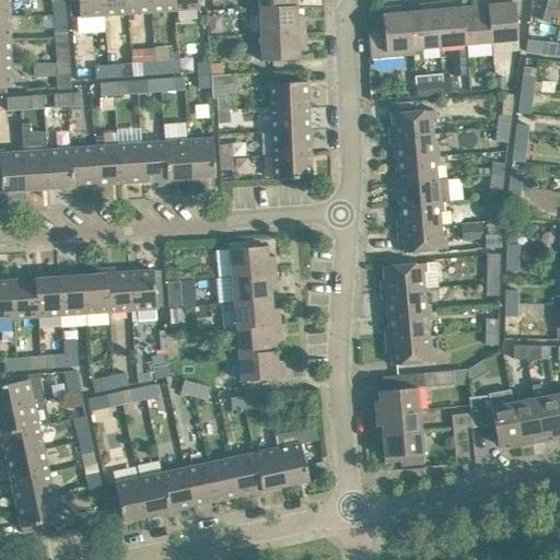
[(0,0),(0,14),(10,15),(9,0),(0,0)]
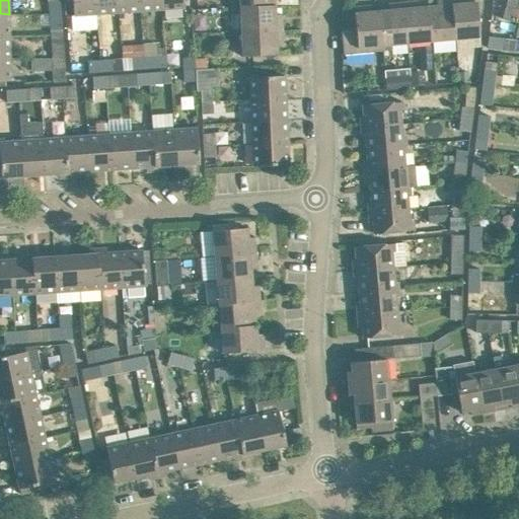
[(47,0),(49,11),(60,10),(58,0),(47,0)]
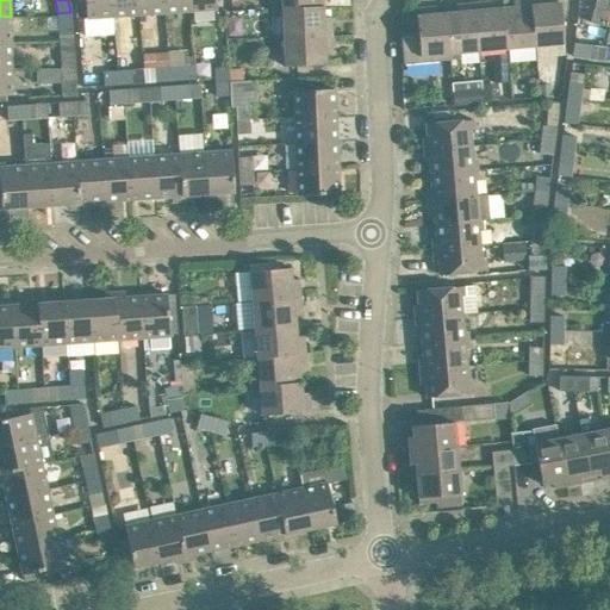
[(85,0),(86,16),(112,14),(111,0),(85,0)]
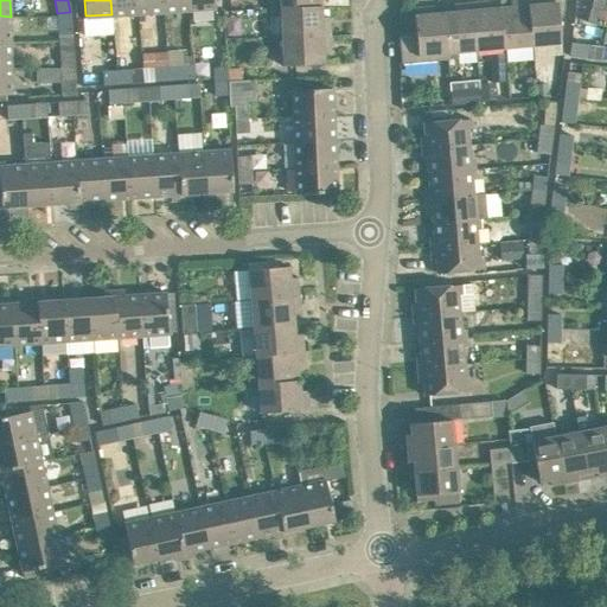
[(110,0),(112,14),(138,12),(136,0),(110,0)]
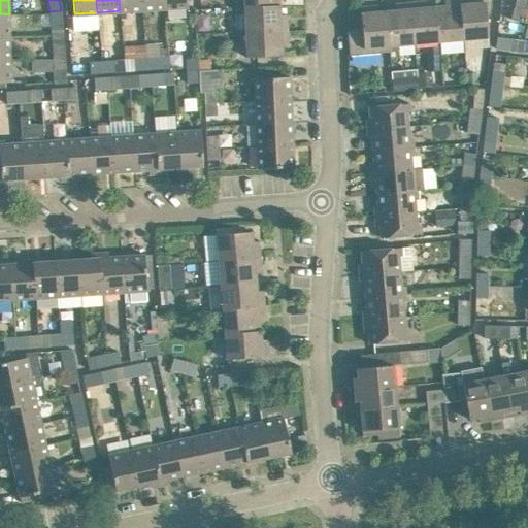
[(119,0),(120,10),(142,9),(140,0),(119,0)]
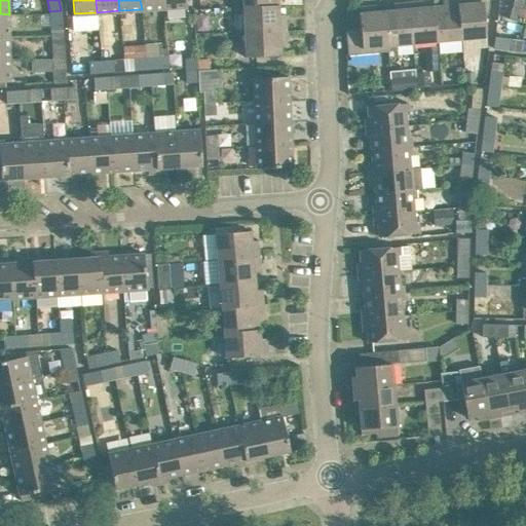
[(140,0),(142,9),(163,7),(162,0),(140,0)]
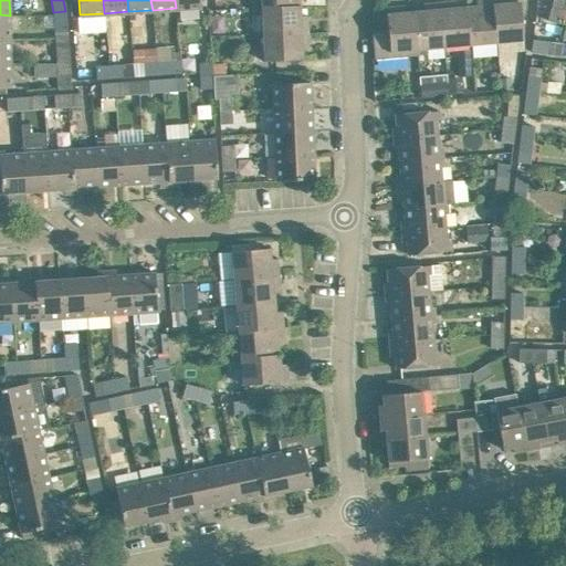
[(470,45),(496,43),(492,0),(475,0),(477,7),(467,7),(470,45)]
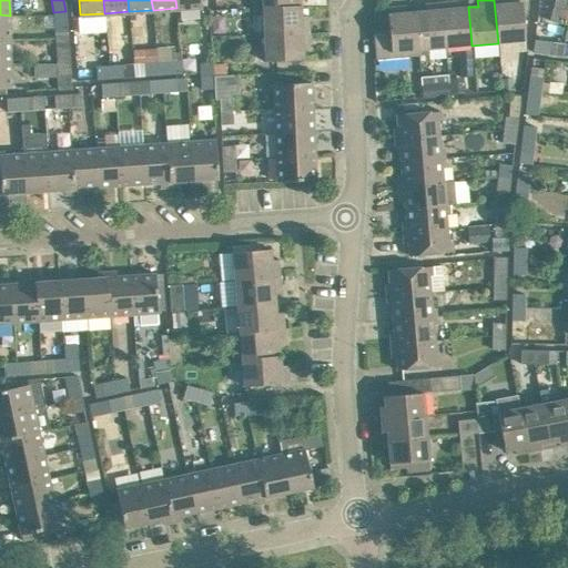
[(525,41),(521,2),(510,3),(510,0),(494,0),(498,43),(525,41)]
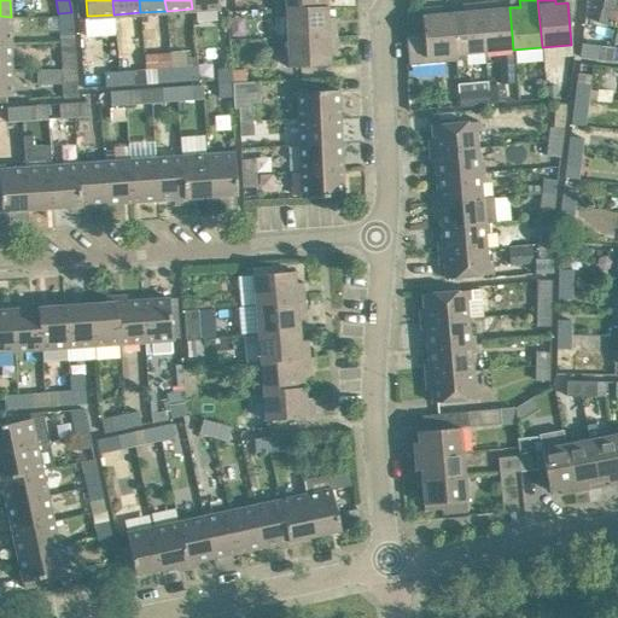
[(617,27),(617,19),(617,0),(602,0),(601,10),(600,10),(598,23),(617,27)]
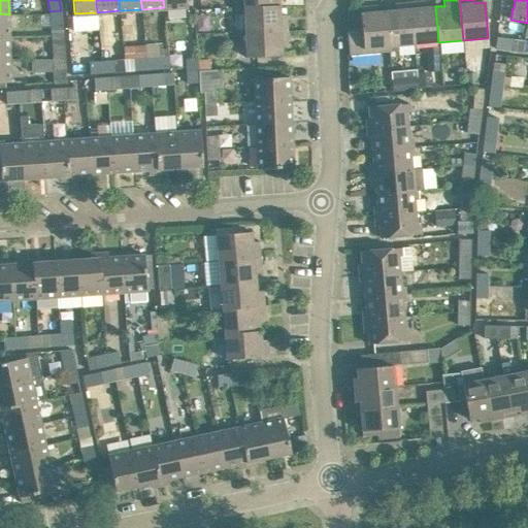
[(425,1),(409,3),(414,45),(438,42),(435,6),(426,7),(425,1)]
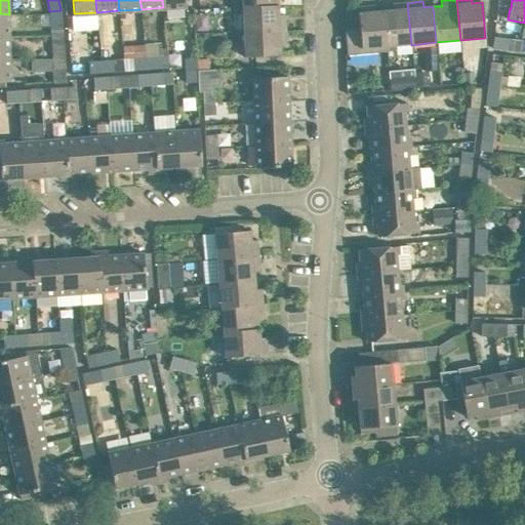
[(393,10),(384,11),(387,52),(388,57),(396,56),(395,46),(411,45),(407,3),(392,4),(393,10)]
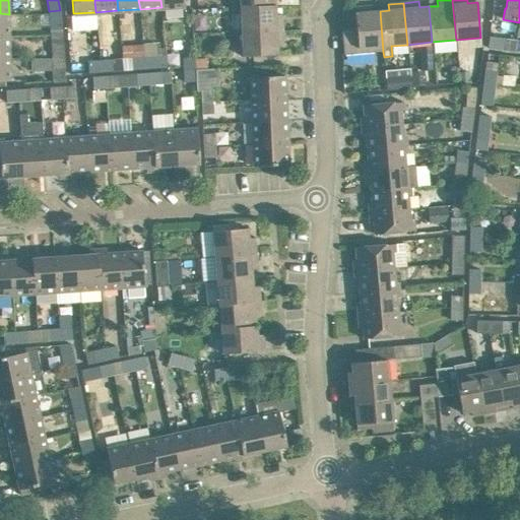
[(242,31),(282,29),(282,14),(276,15),(275,4),(240,6),(242,31)]
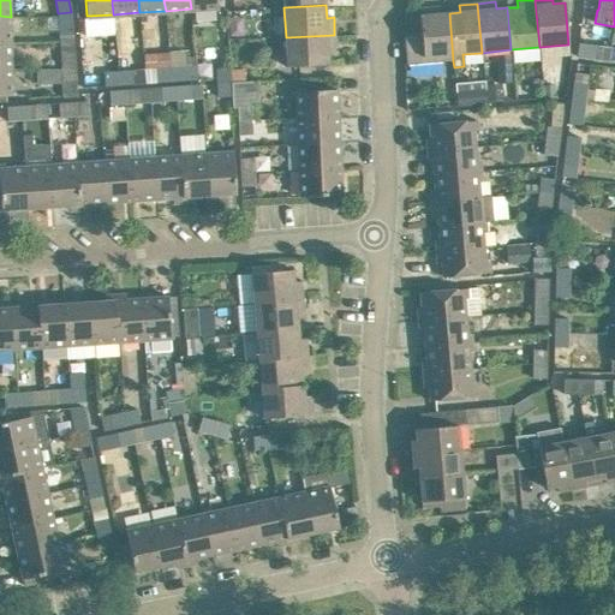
[(453,61),(449,13),(439,15),(437,7),(419,9),(421,33),(404,34),(406,65),(453,61)]
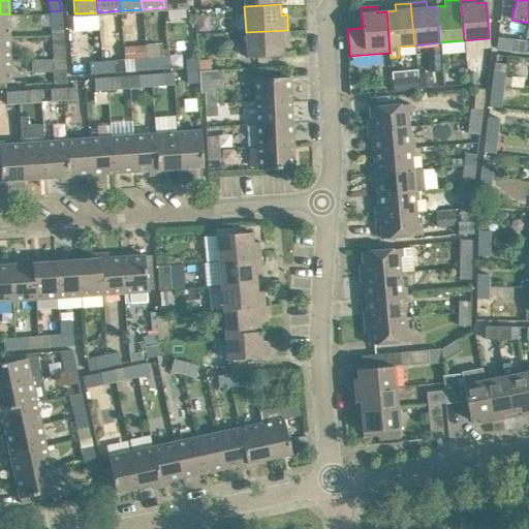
[(51,24),(62,23),(61,10),(50,11),(51,24)]
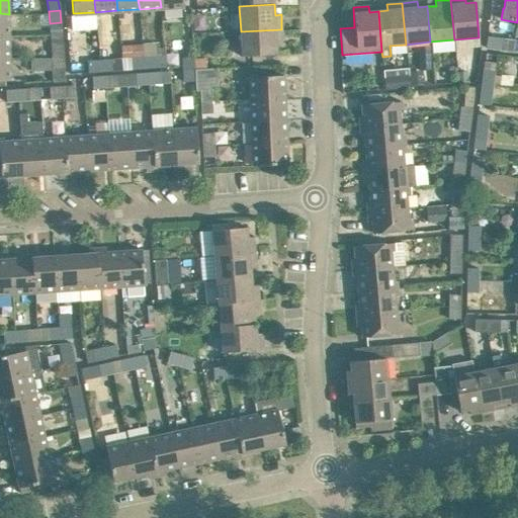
[(0,35),(9,36),(9,14),(0,13),(0,35)]
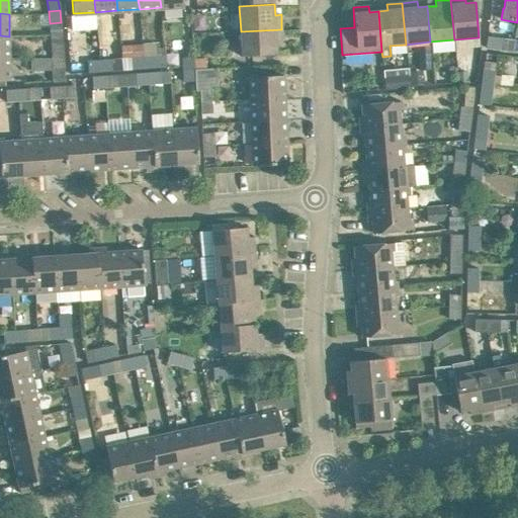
[(201,17),(193,18),(193,29),(205,29),(205,21),(201,17)]
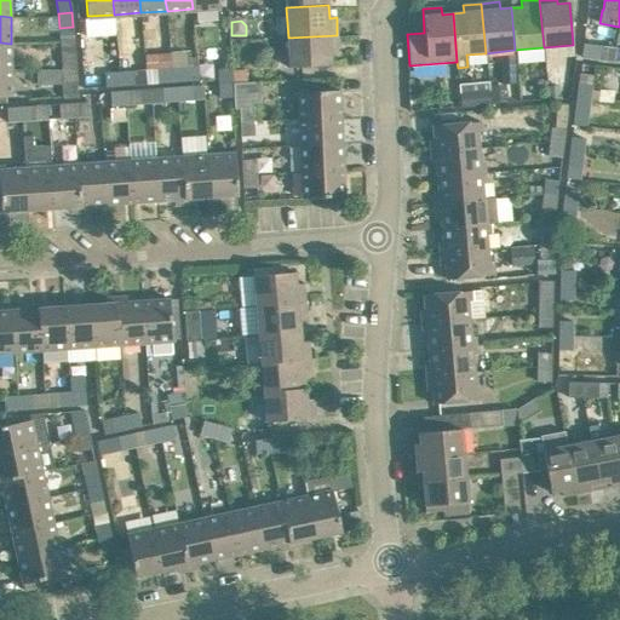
[(290,67),(331,65),(331,53),(338,53),(337,35),(288,38),(290,67)]
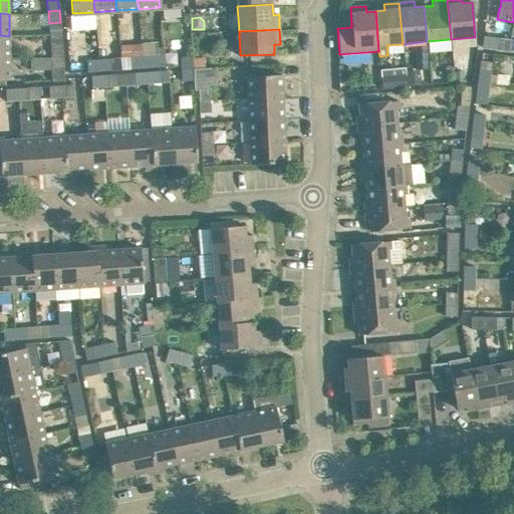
[(497,47),(499,36),(483,34),(481,45),(497,47)]
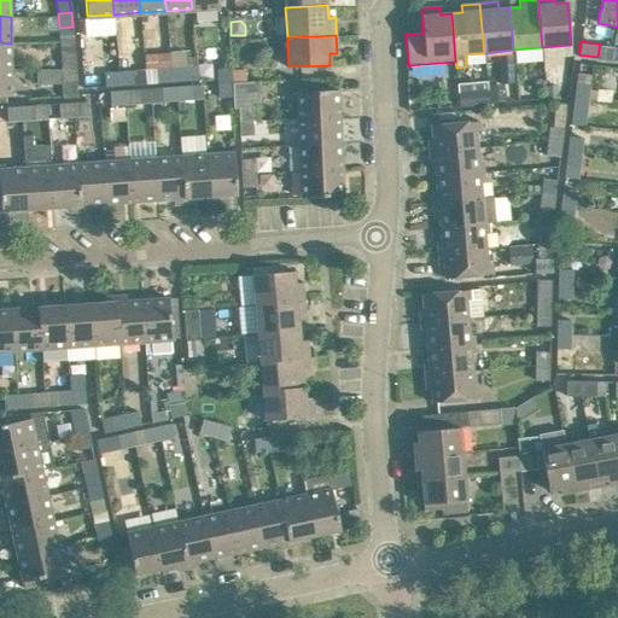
[(0,69),(11,70),(11,44),(0,42),(0,69)]
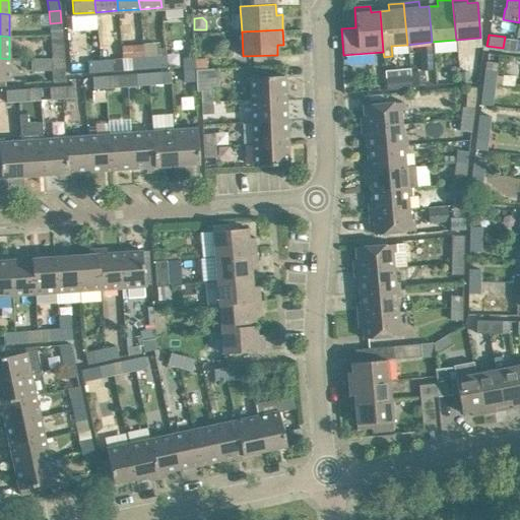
[(159,43),(142,44),(143,57),(148,56),(166,55),(165,47),(159,47),(159,43)]
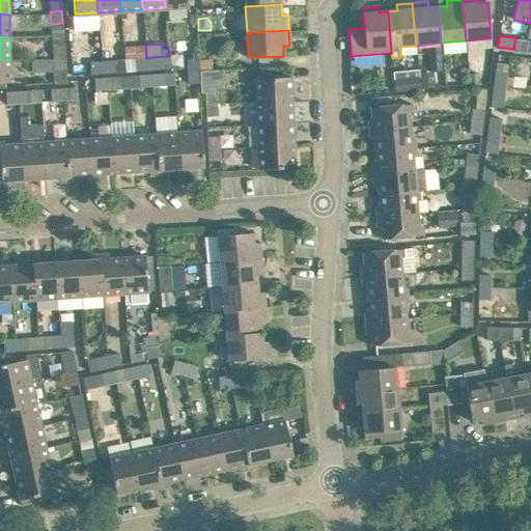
[(52,57),(64,56),(63,45),(52,45),(52,57)]
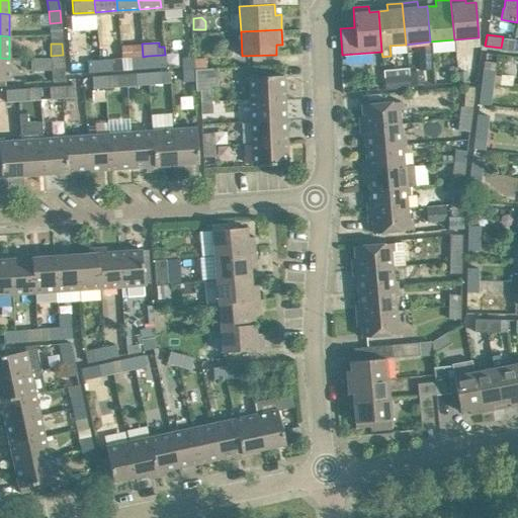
[(119,45),(120,58),(131,57),(143,57),(142,44),(119,45)]
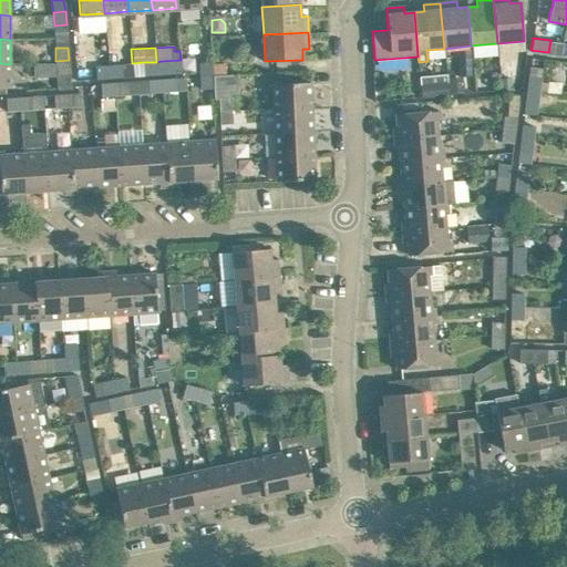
[(69,60),(55,61),(57,76),(70,75),(69,60)]
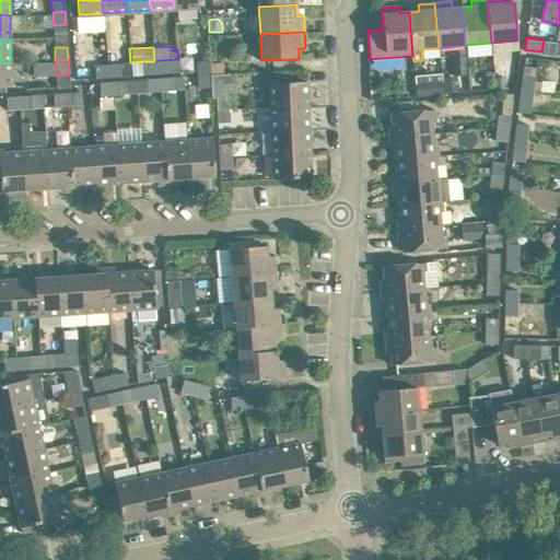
[(178,59),(160,60),(161,74),(179,73),(179,72),(178,59)]
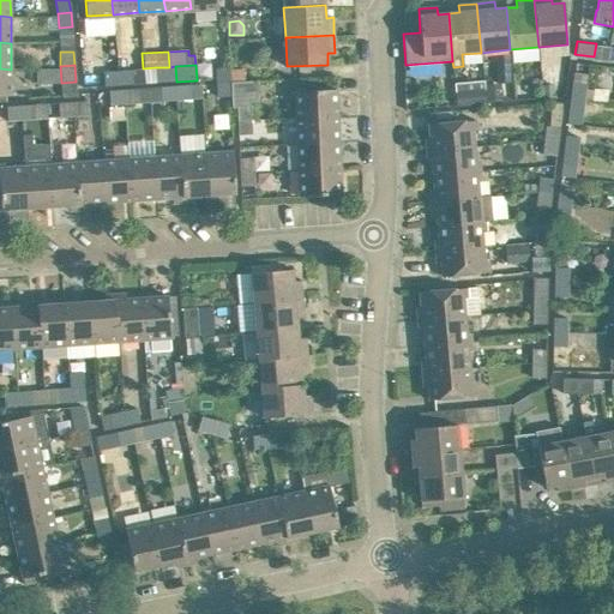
[(169,67),(155,67),(156,83),(176,82),(175,66),(169,67)]
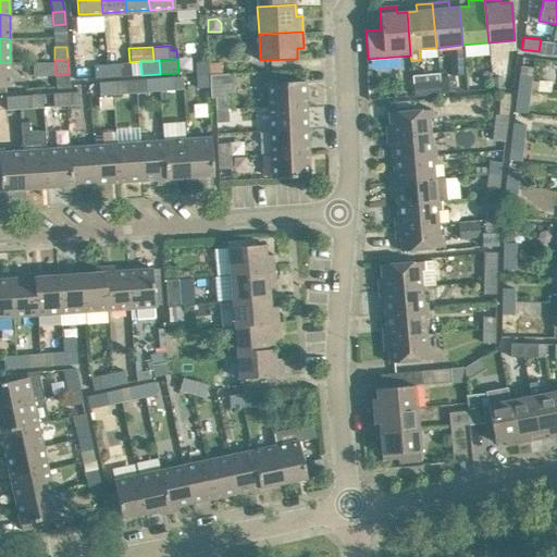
[(209,74),(208,63),(208,60),(197,61),(198,75),(209,74)]
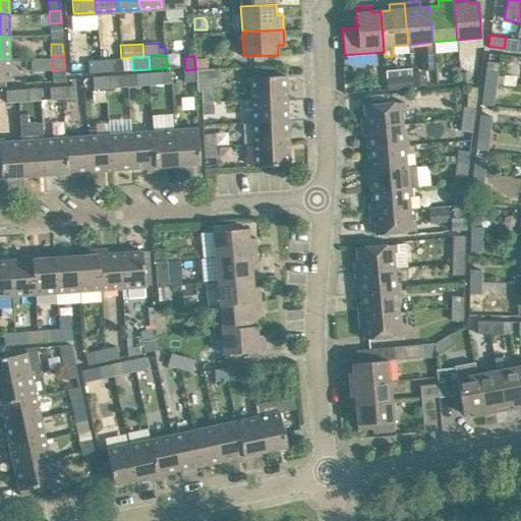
[(131,57),(121,58),(122,71),(132,70),(131,57)]
